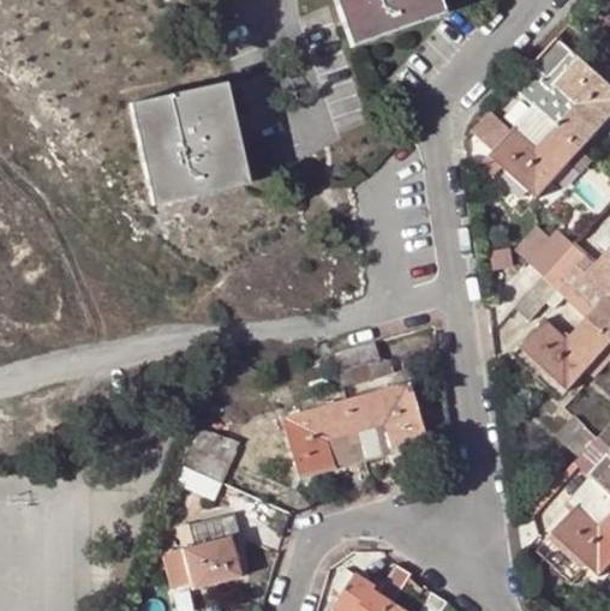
[(332,0),(344,31),(359,27),(364,42),(430,18),(424,4),(432,0),(332,0)]
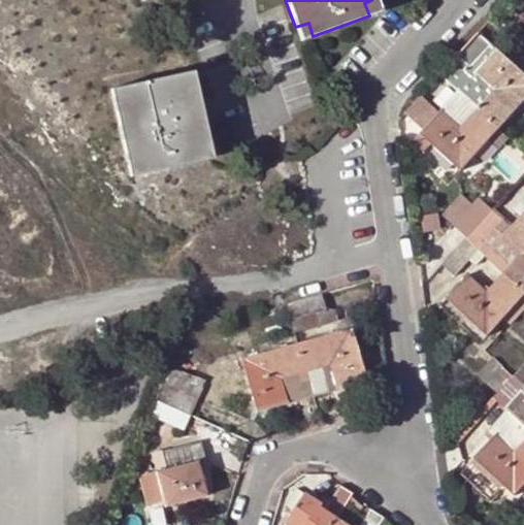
[(381,11),(377,0),(371,0),(364,3),(369,15),(381,11)]
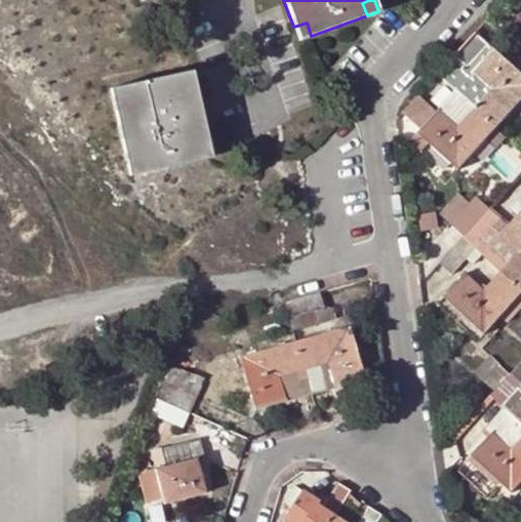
[(311,36),(307,23),(293,27),(298,40),(311,36)]
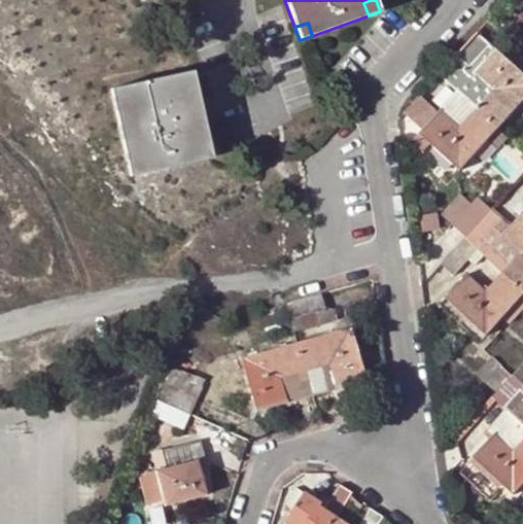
[(522,71),(477,30),(439,73),(477,107),(498,128),(522,100),(522,71)]
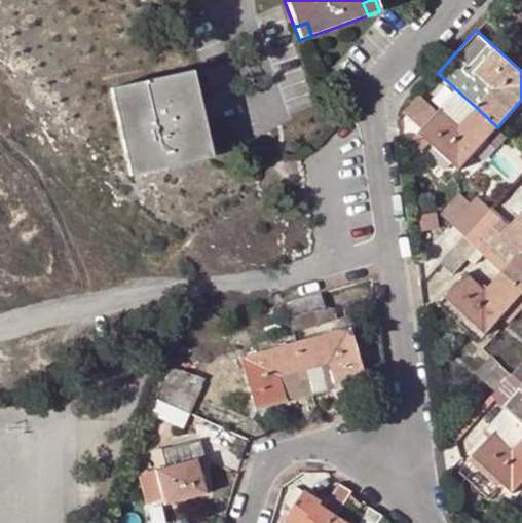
[(181,75),(184,89),(197,86),(194,72),(181,75)]
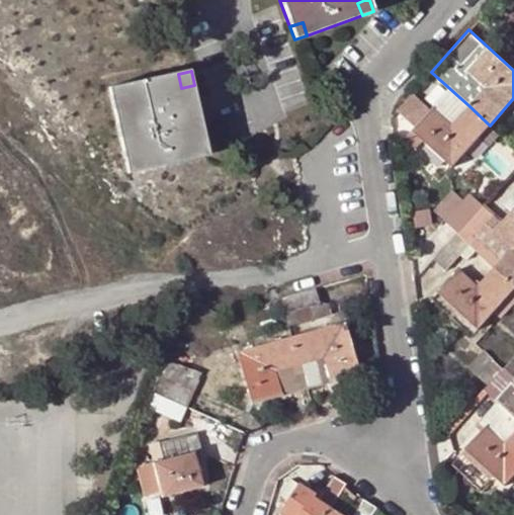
[(109,89),(124,161),(137,159),(140,172),(197,159),(194,145),(206,143),(194,85),(181,88),(178,74),(109,89)]
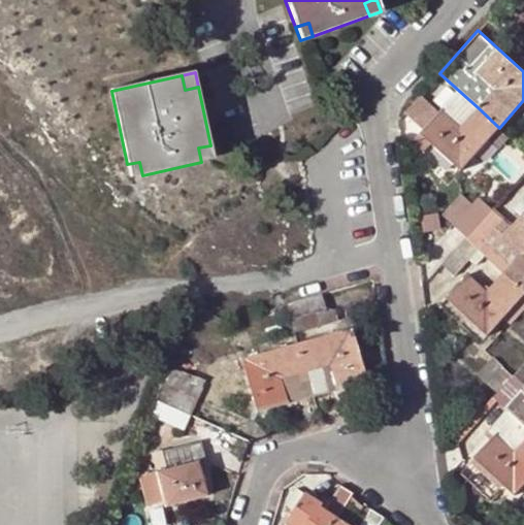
[(499,128),(478,107),(461,126),(444,109),(422,133),(462,168),(499,128)]
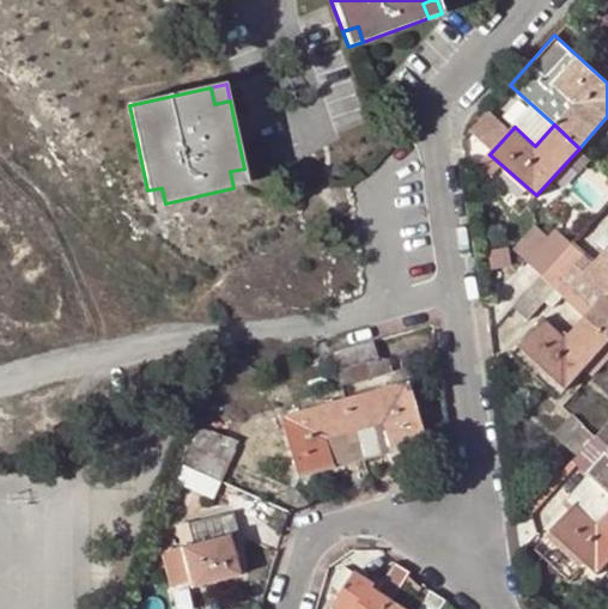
[(248,186),(244,169),(230,171),(233,188),(248,186)]
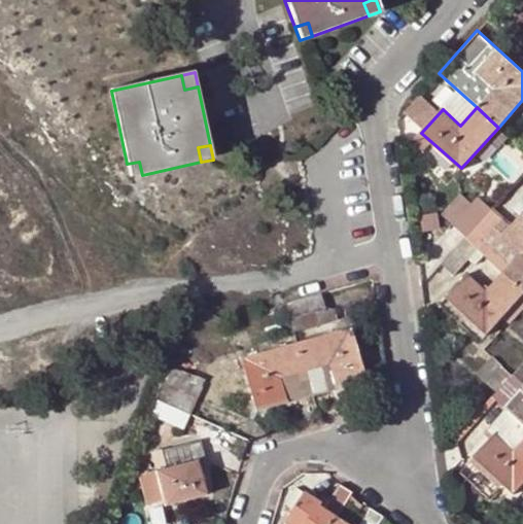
[(142,175),(139,162),(127,164),(130,177),(142,175)]
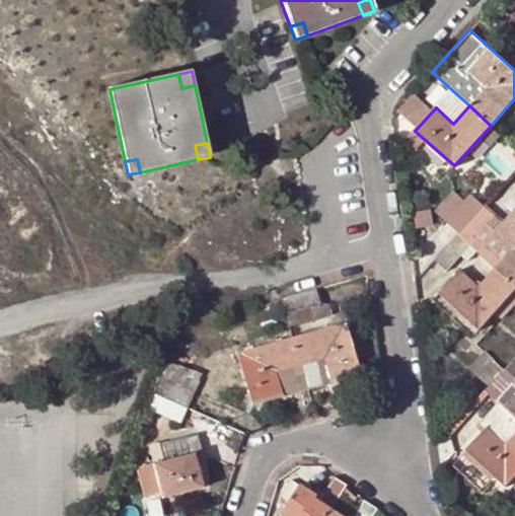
[(468,196),(442,224),(454,236),(457,232),(481,207),(468,196)]
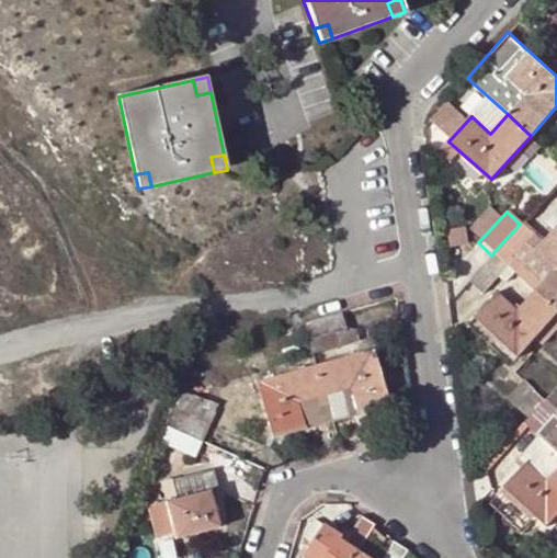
[(556,226),(543,240),(522,221),(520,224),(495,251),(515,271),(535,288),(556,308),(556,226)]
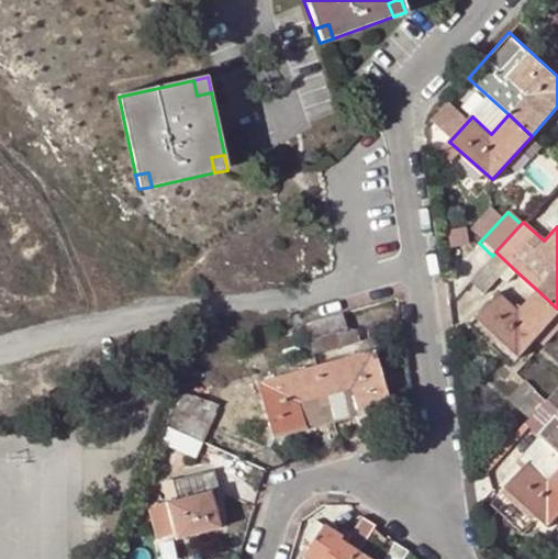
[(492,256),(479,243),(458,266),(471,279),(492,256)]
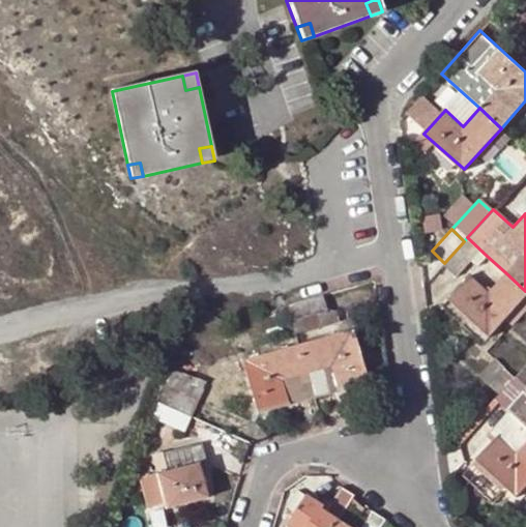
[(477,266),(487,256),(467,237),(464,241),(444,263),(443,264),(457,275),(470,260),(477,266)]
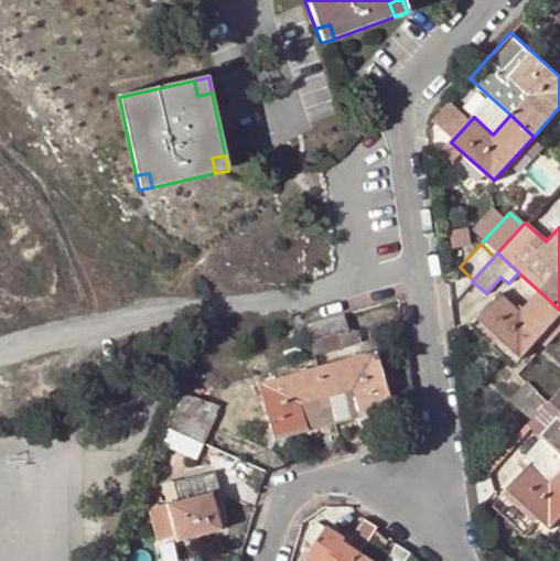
[(478,319),(519,356),(530,344),(559,314),(559,310),(538,290),(520,310),(502,292),(478,319)]
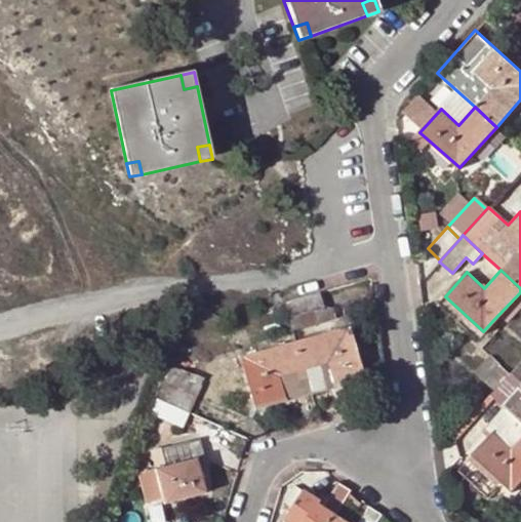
[(285,302),(289,317),(324,307),(320,292),(285,302)]
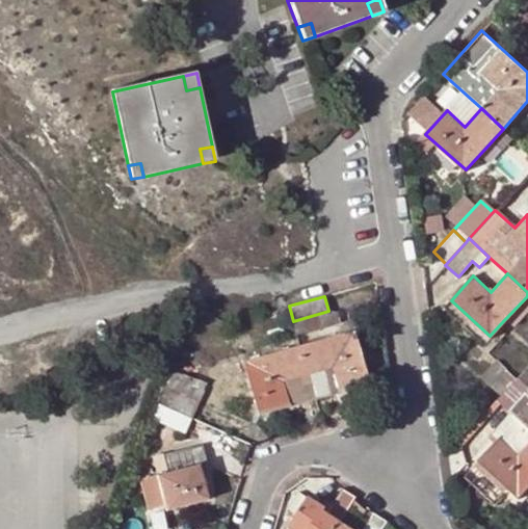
[(527,296),(500,324),(507,332),(527,309),(527,296)]
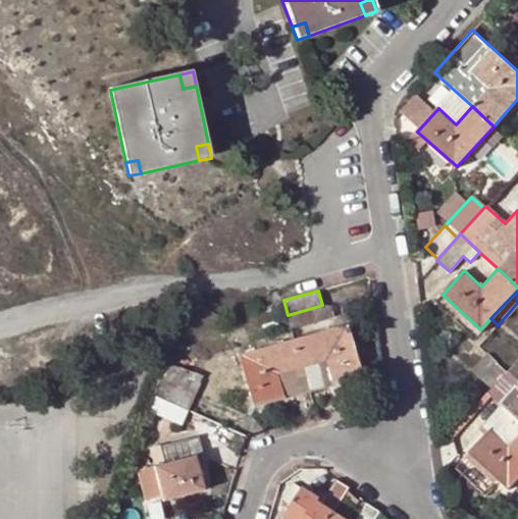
[(295,341),(309,392),(363,376),(349,324),(295,341)]
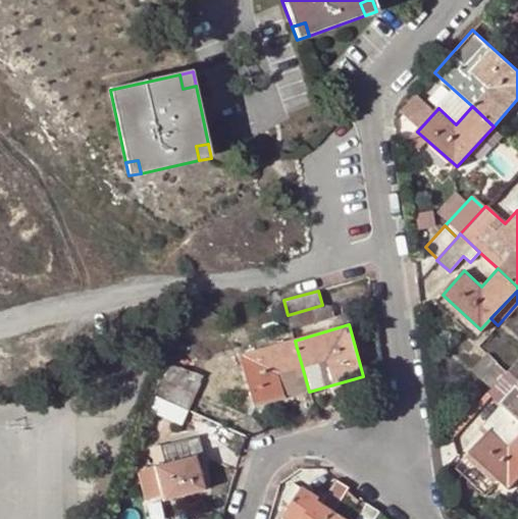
[(241,356),(255,408),(309,392),(295,341),(241,356)]
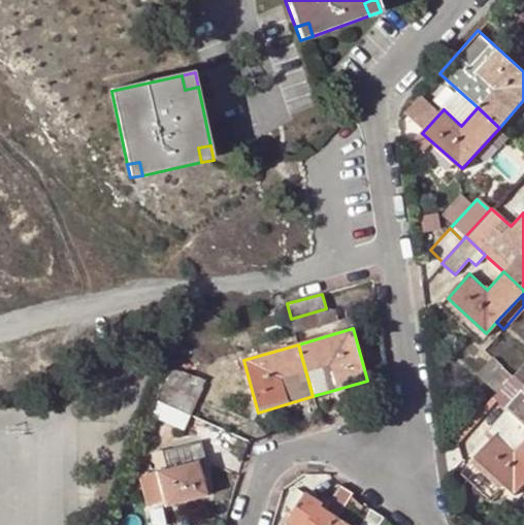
[(497,391),(513,374),(492,356),(477,373),(497,391)]
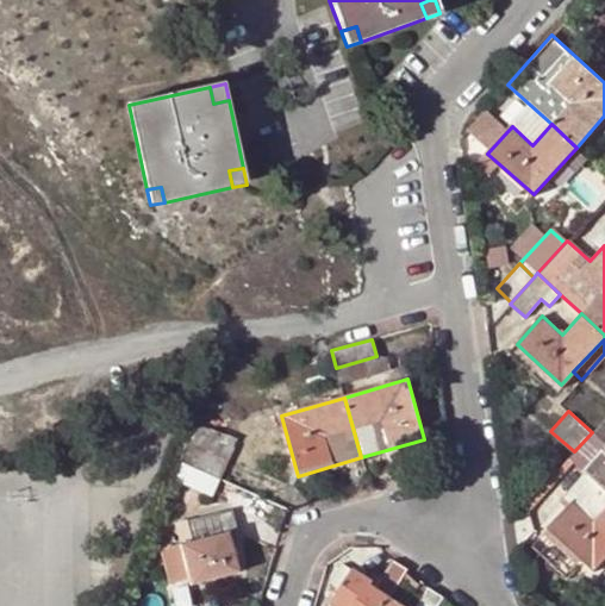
[(187,442),(230,456),(237,438),(192,424),(187,442)]
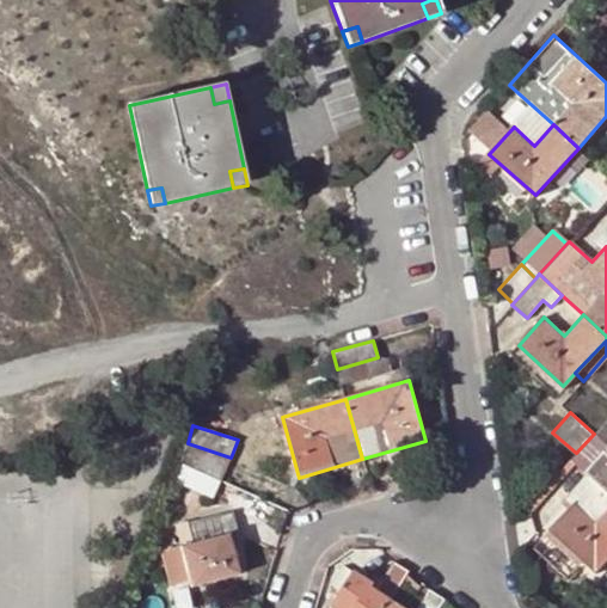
[(606,453),(606,441),(596,431),(594,434),(576,453),(570,459),(587,474),(606,491),(606,453)]
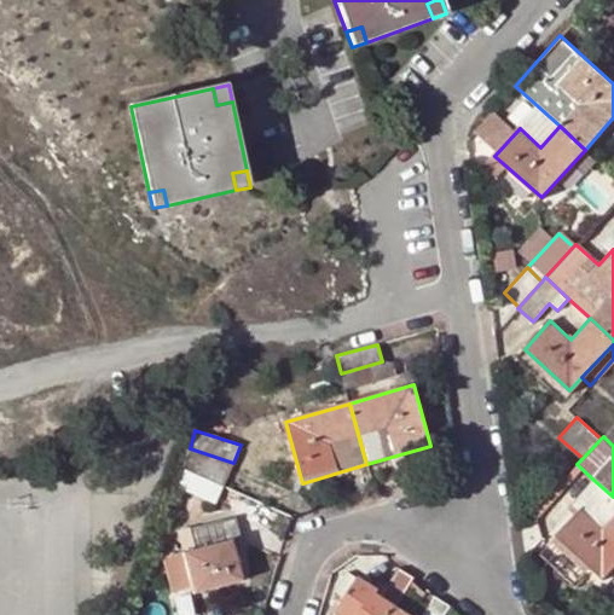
[(222,487),(233,463),(190,448),(183,470),(222,487)]
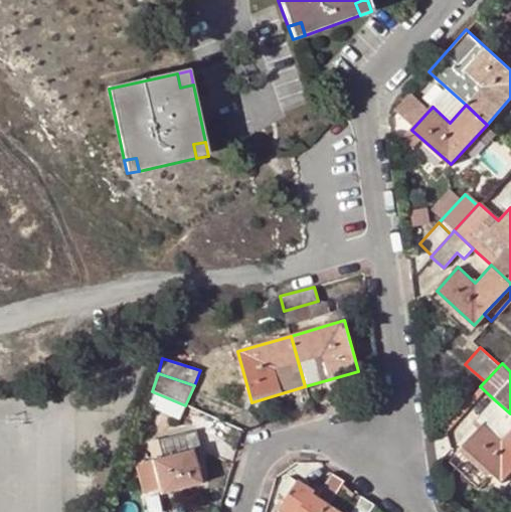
[(510,413),(494,399),(477,417),(482,422),(463,446),(502,482),(510,473),(510,413)]
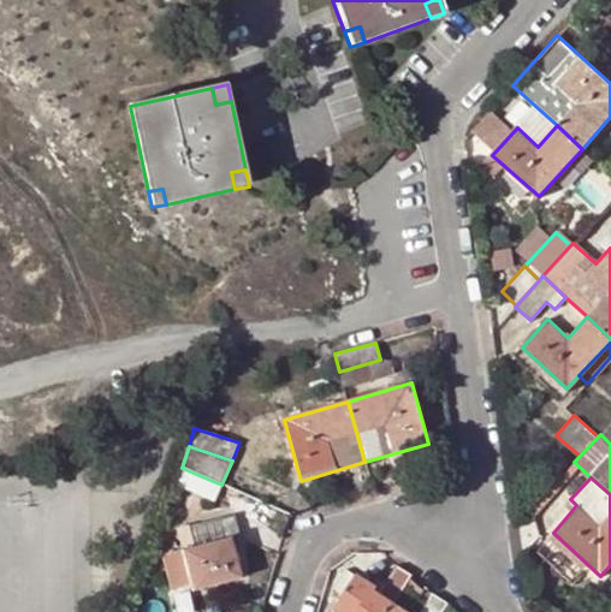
[(238,536),(232,516),(187,528),(193,547),(182,551),(193,590),(241,578),(230,539),(238,536)]
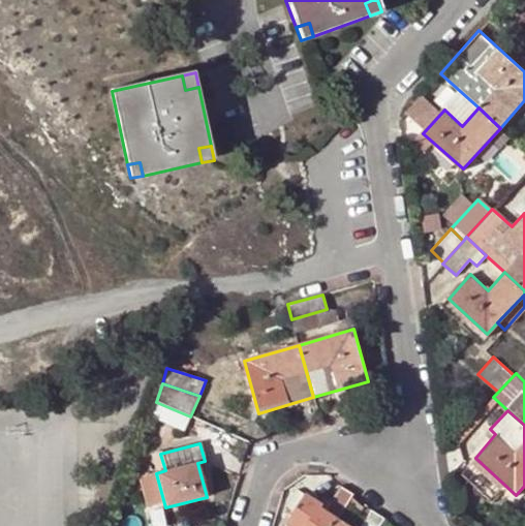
[(333,525),(339,518),(353,495),(341,487),(327,509),(322,506),(323,504),(307,493),(288,523),(291,525),(333,525)]
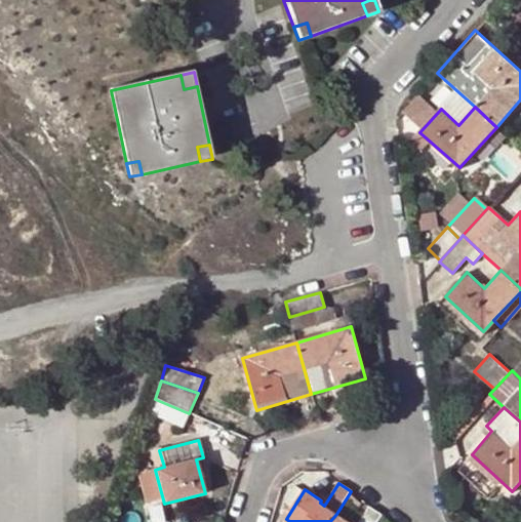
[(347,521),(336,514),(330,521),(377,521),(382,516),(368,507),(359,521),(347,521)]
